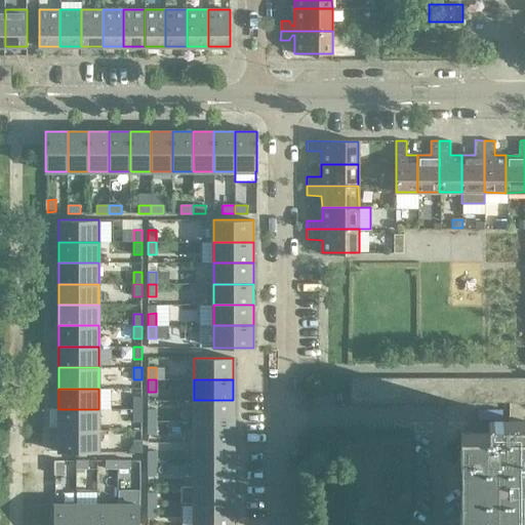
[(142,409),(142,397),(133,397),(133,409),(142,409)]
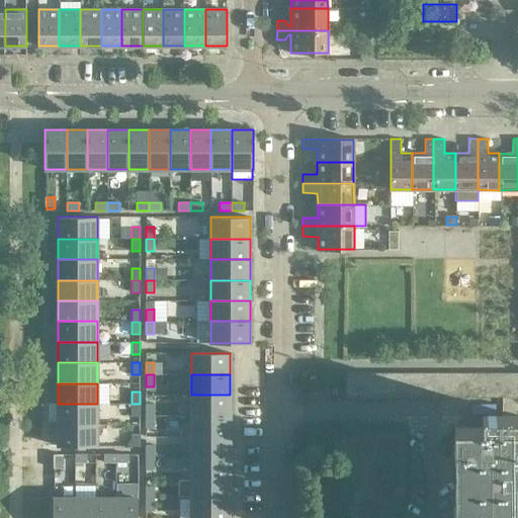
[(230,416),(230,395),(191,395),(191,416),(230,416)]
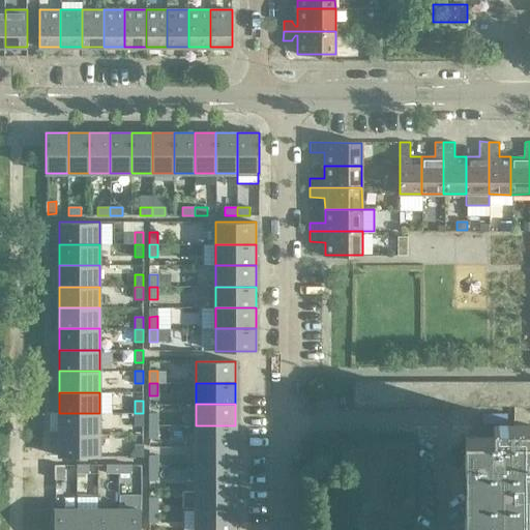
[(99,434),(99,413),(59,413),(59,434),(99,434)]
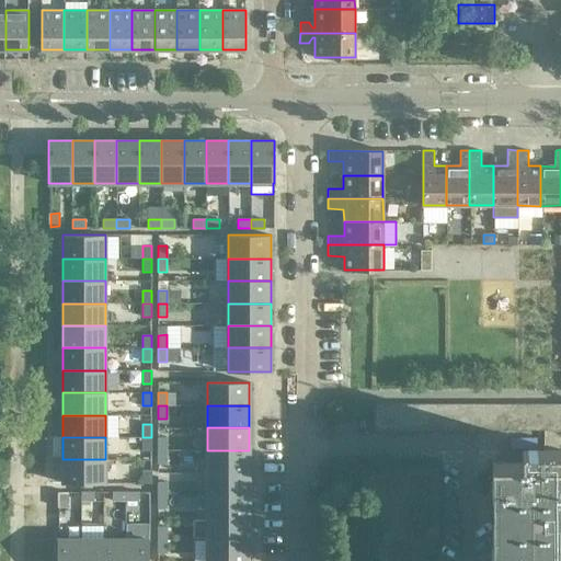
[(151,450),(151,437),(142,437),(142,450),(151,450)]
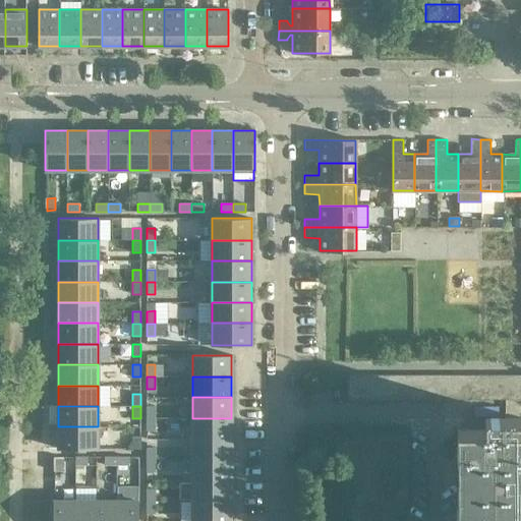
[(155,418),(155,406),(147,406),(147,418),(155,418)]
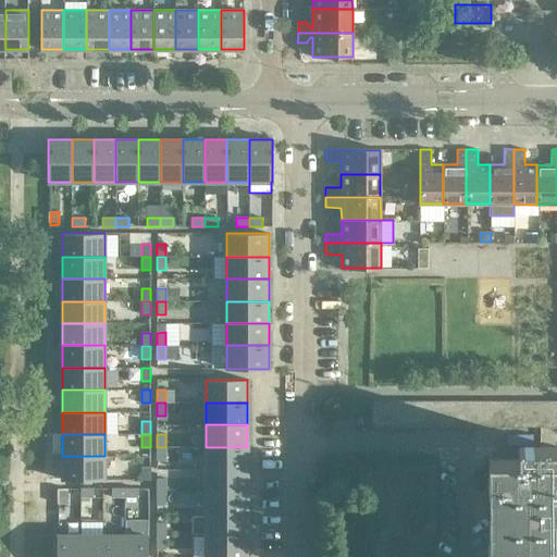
[(165,460),(165,447),(157,447),(157,460),(165,460)]
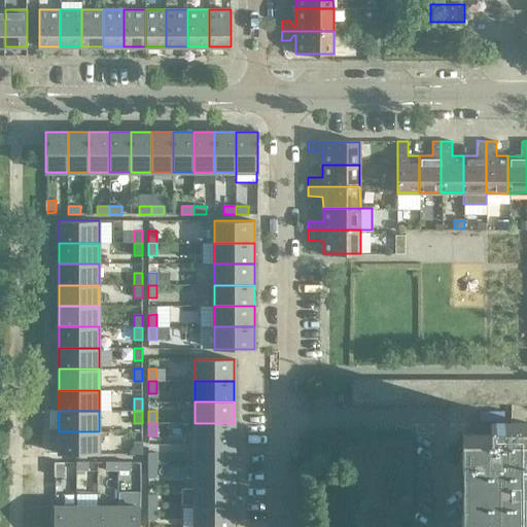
[(234,444),(234,423),(195,423),(195,444),(234,444)]
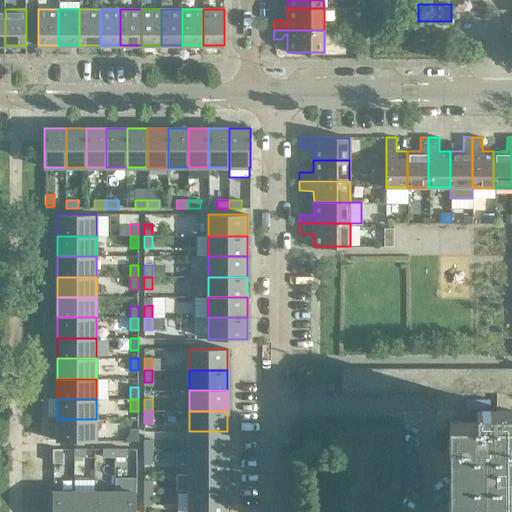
[(511,511),(511,411),(476,411),(476,422),(449,422),(449,424),(449,511),(511,511)]
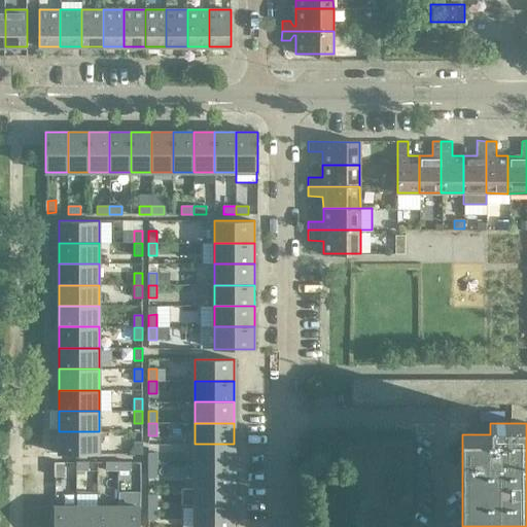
[(99,454),(99,431),(59,431),(59,454),(99,454)]
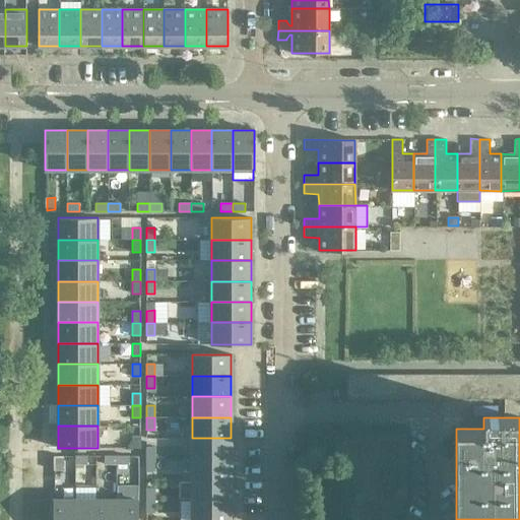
[(140,448),(140,436),(132,436),(132,448),(140,448)]
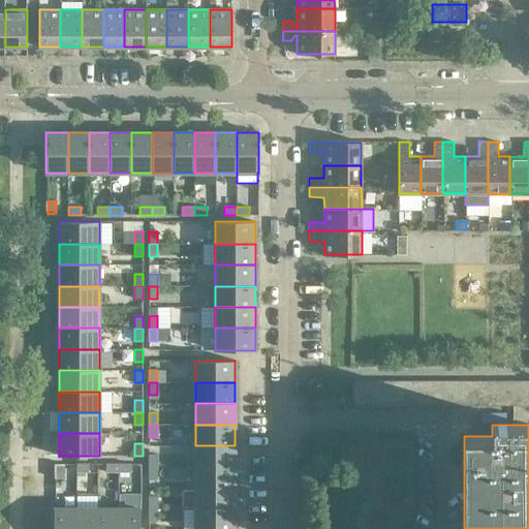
[(235,467),(235,445),(195,445),(195,467),(235,467)]
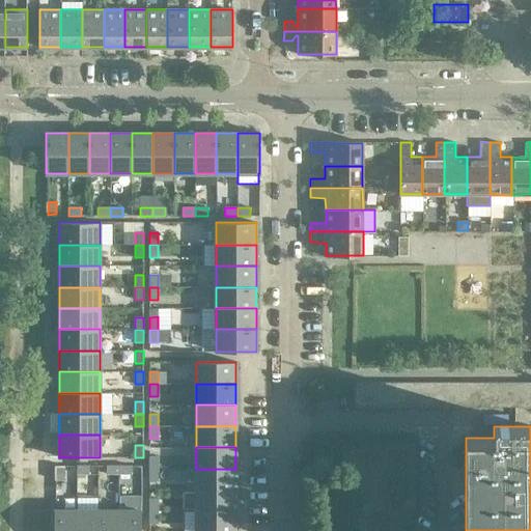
[(158,469),(158,456),(149,456),(149,469),(158,469)]
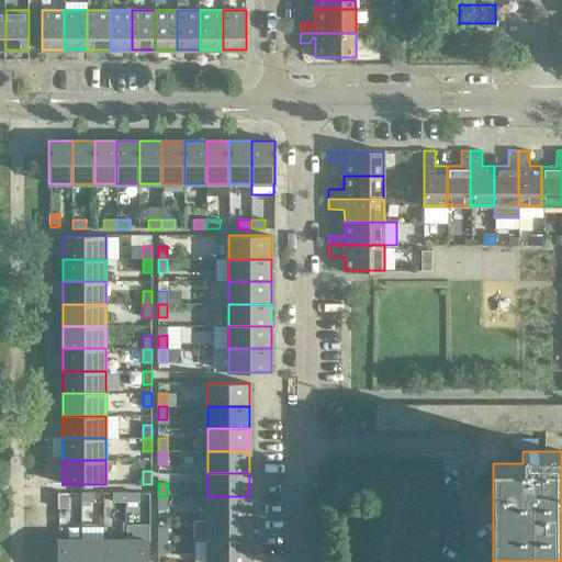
[(94,502),(94,493),(81,493),(81,502),(94,502)]
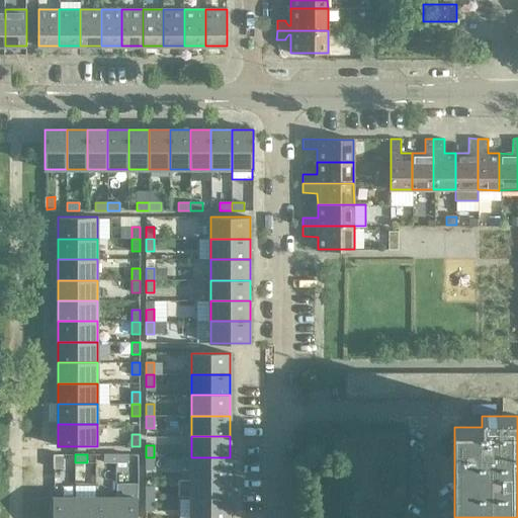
[(115,462),(115,454),(103,454),(103,462),(115,462)]
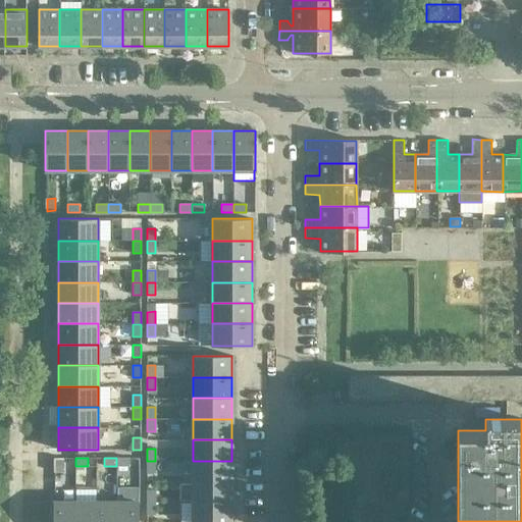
[(128,466),(128,458),(116,458),(116,466),(128,466)]
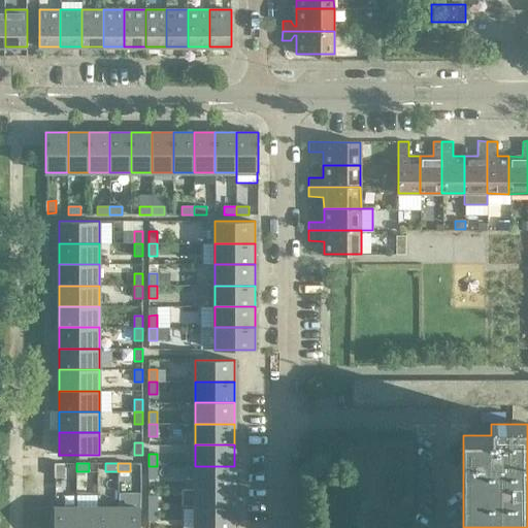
[(56,464),(56,476),(64,476),(64,464),(56,464)]
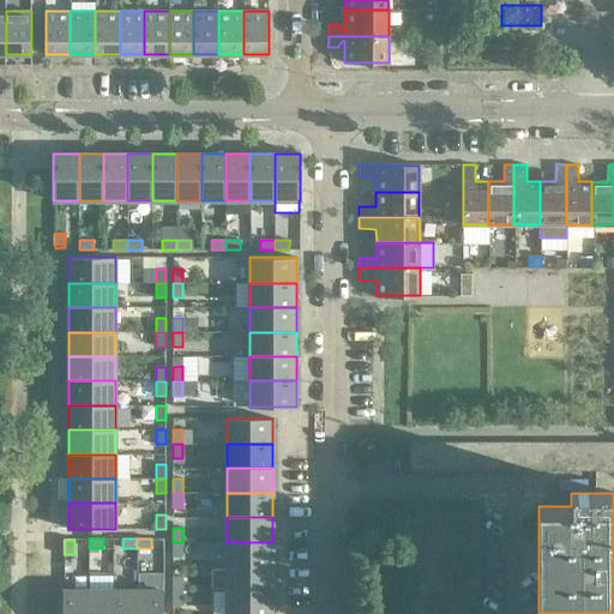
[(182,557),(182,542),(173,542),(173,557),(182,557)]
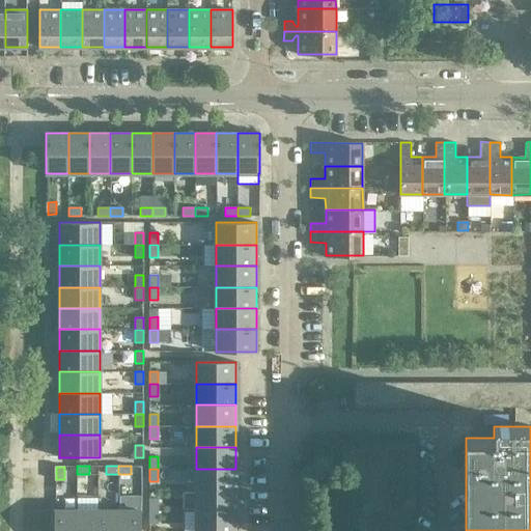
[(235,490),(235,469),(196,469),(196,490),(235,490)]
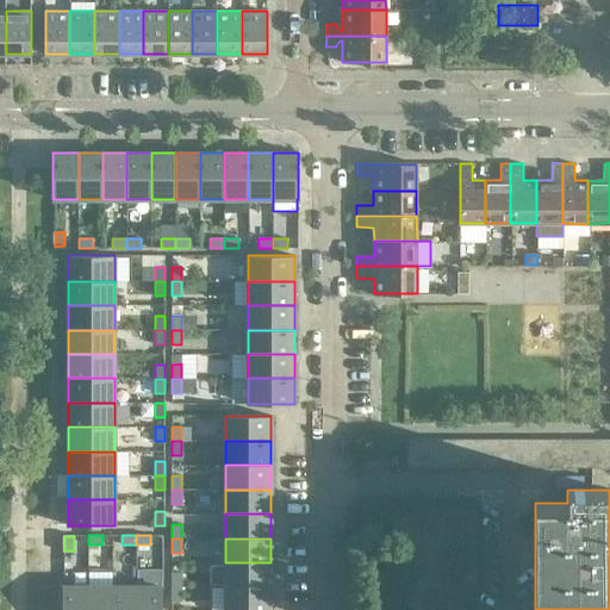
[(271,586),(271,562),(225,562),(225,586),(271,586)]
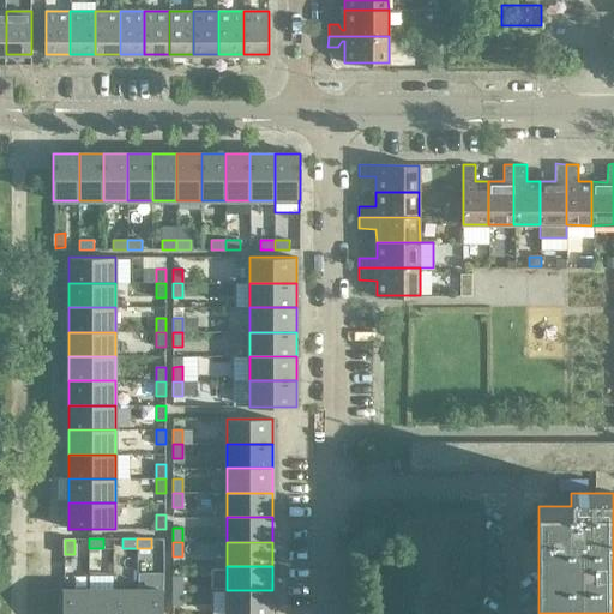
[(182,591),(182,577),(173,577),(173,591),(182,591)]
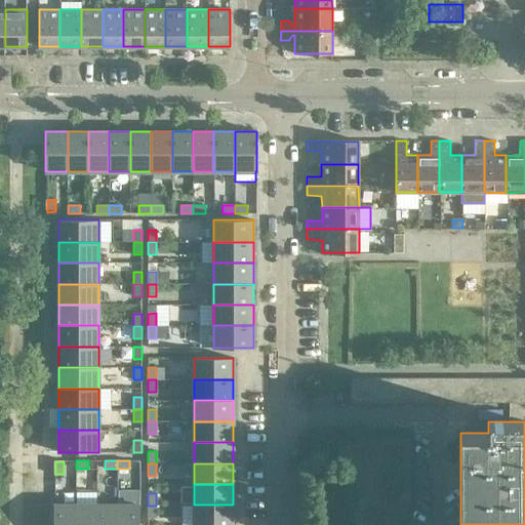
[(75,524),(76,505),(53,505),(53,524),(75,524)]
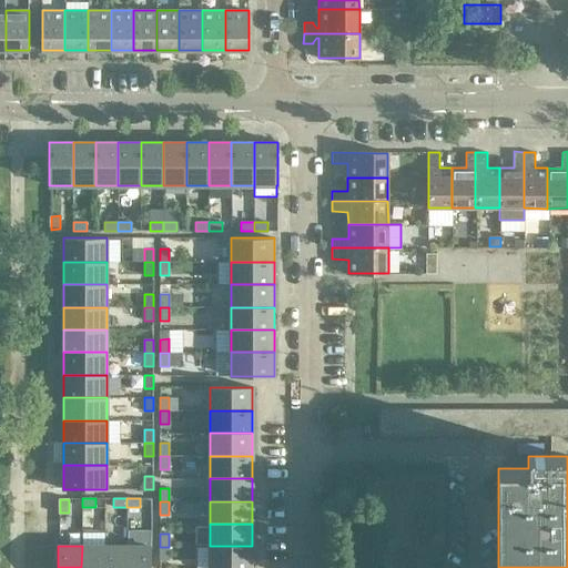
[(104,567),(104,546),(82,546),(81,567),(104,567)]
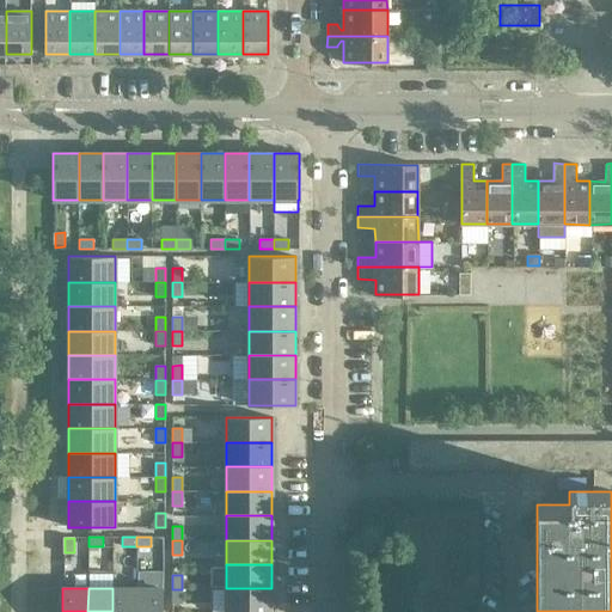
[(136,611),(136,588),(112,588),(112,611),(136,611)]
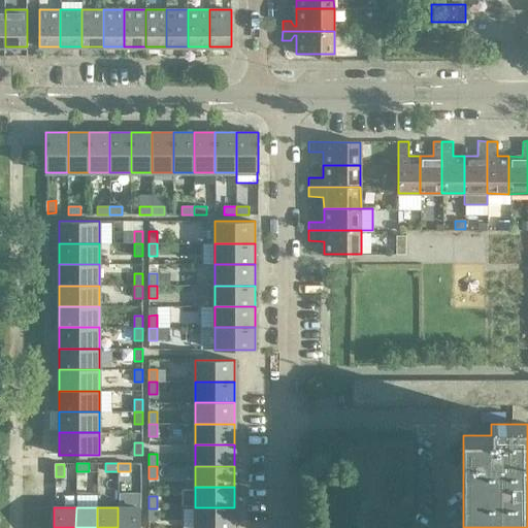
[(118,527),(139,527),(140,507),(118,507),(118,527)]
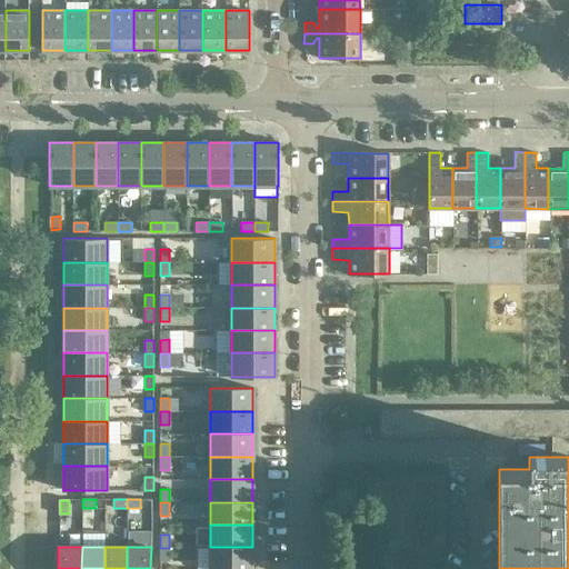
[(210,547),(197,547),(197,568),(252,568),(252,547),(210,547)]
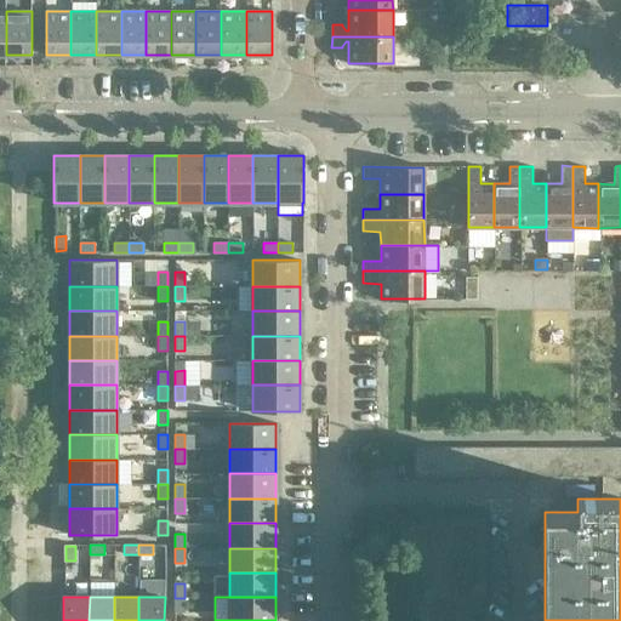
[(184,613),(184,598),(175,598),(175,613),(184,613)]
